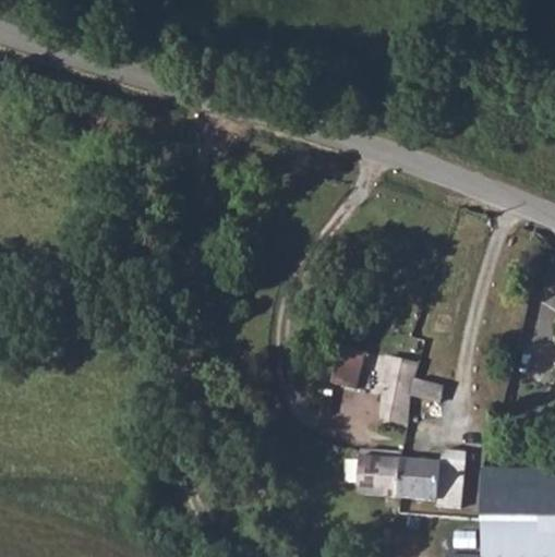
[(342,346),(329,382),(354,388),(365,353),(342,346)]
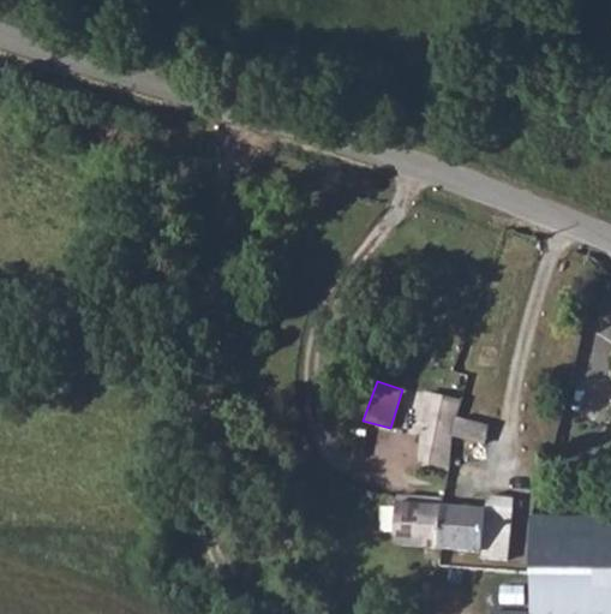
[(457,403),(427,394),(424,410),(419,433),(424,435),(419,468),(448,471),(453,442),(456,416),(457,403)]
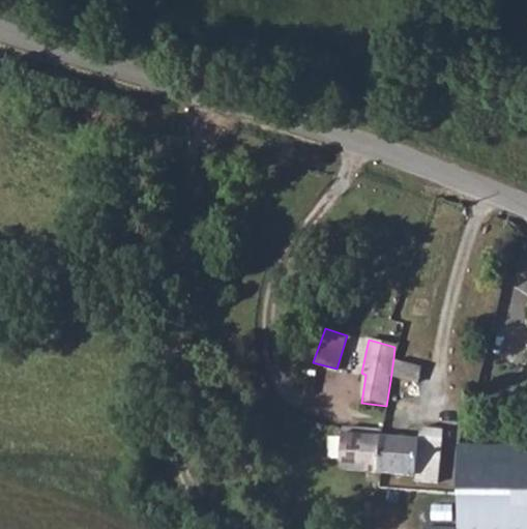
[(393,358),(390,381),(418,385),(421,364),(393,358)]
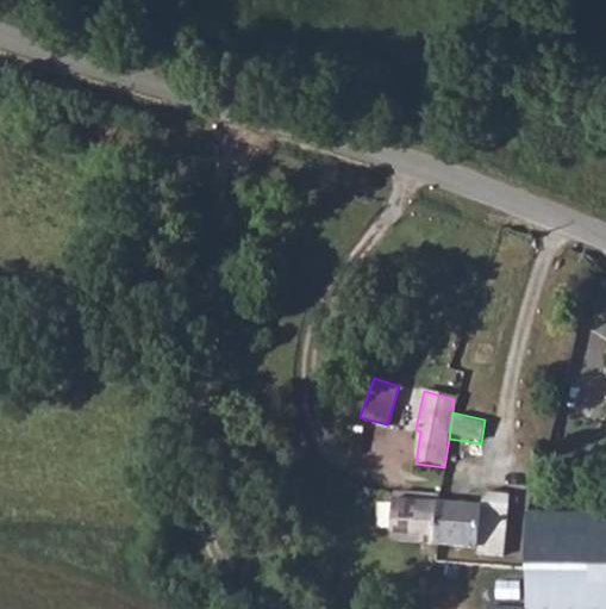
[(342,505),(336,564),(356,566),(360,539),(475,545),(476,554),(503,555),(504,495),(479,495),(479,507),(343,501),(342,505)]
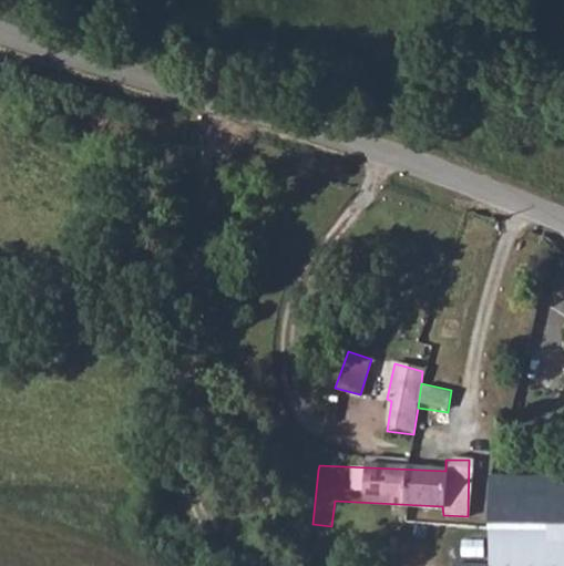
[(563,565),(563,479),(486,482),(488,565),(563,565)]
